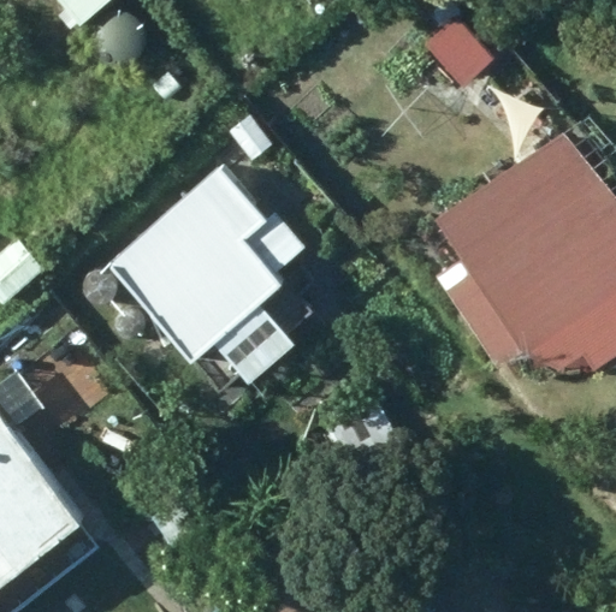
[(57,0),(81,28),(112,0),(57,0)]
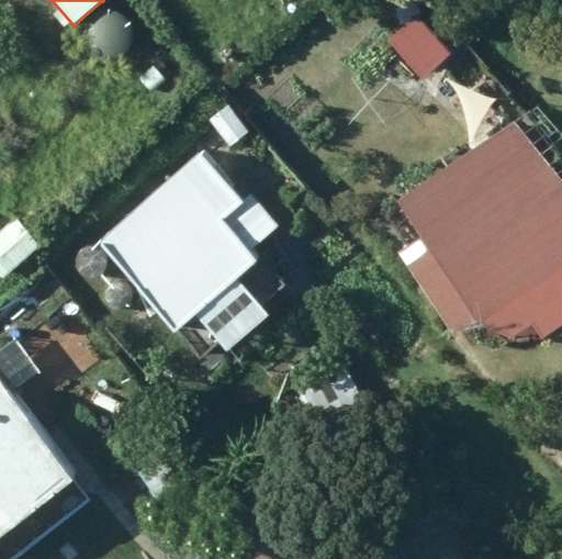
[(449,52),(416,12),(386,37),(422,77),(449,52)]
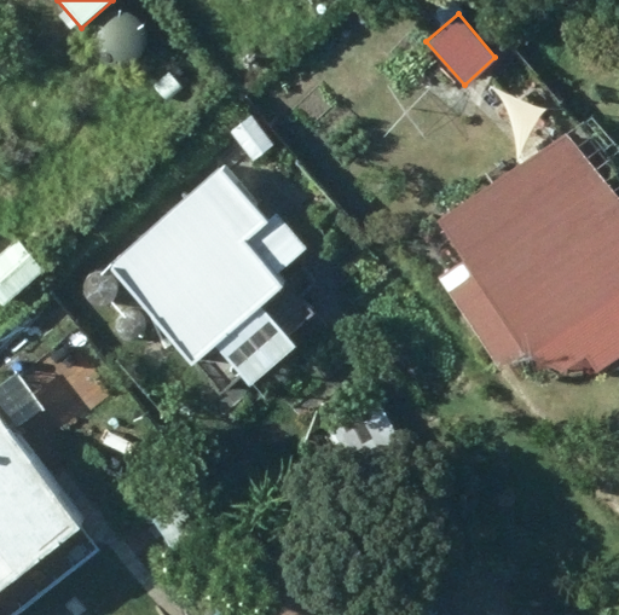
[(618,197),(570,135),(438,222),(473,274),(449,290),(503,372),(522,358),(562,373),(588,358),(599,372),(618,358),(618,197)]
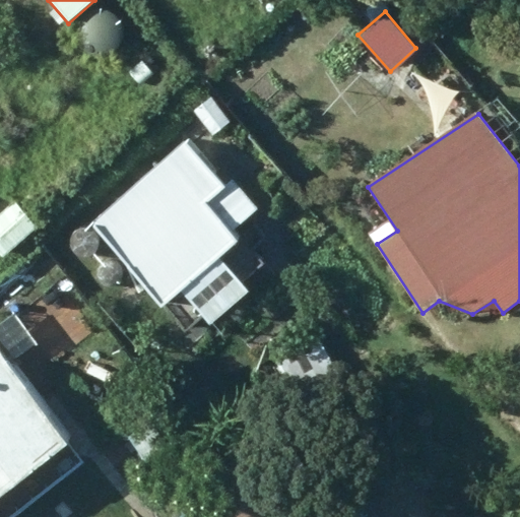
[(87,224),(163,310),(236,246),(201,205),(224,184),(185,139),(87,224)]
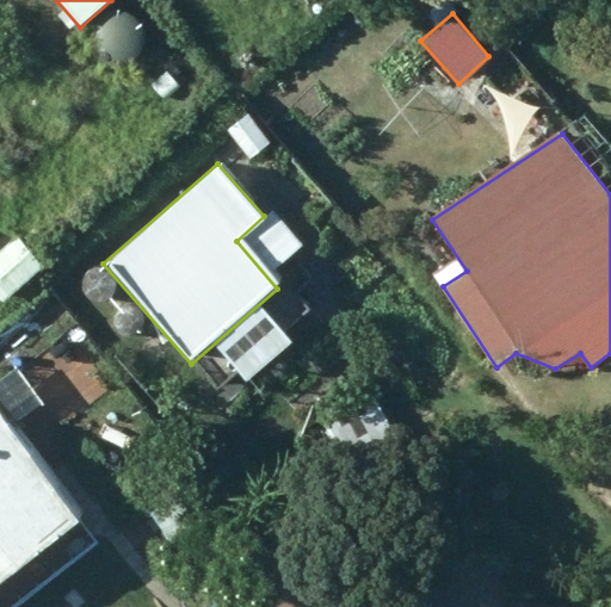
[(0,298),(2,302),(45,264),(17,235),(0,249),(0,298)]
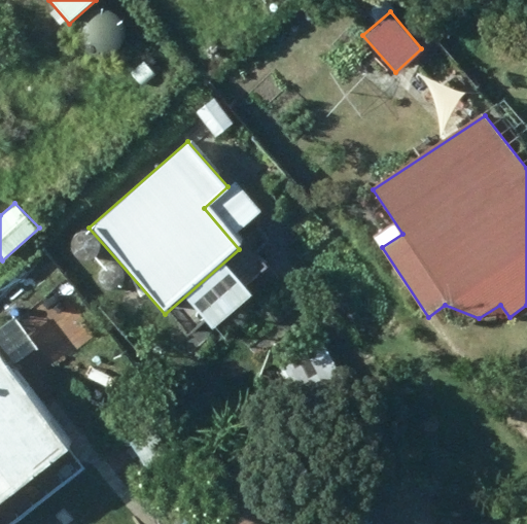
[(0,503),(69,452),(6,370),(35,348),(12,318),(0,326),(0,503)]
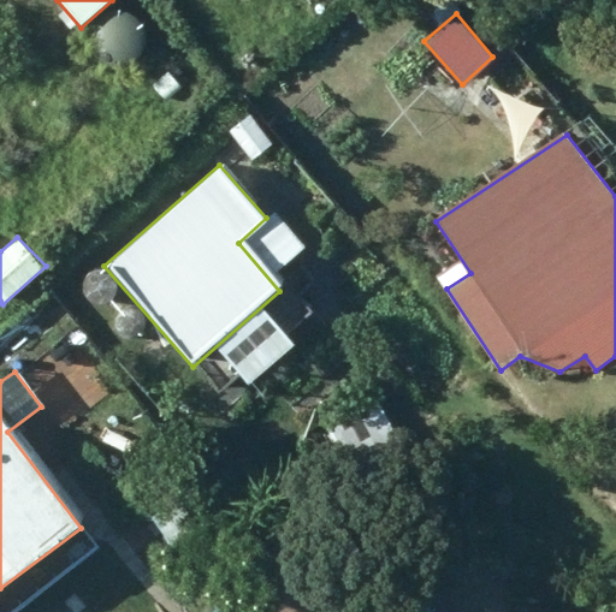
[(366,403),(355,381),(338,390),(349,411),(366,403)]
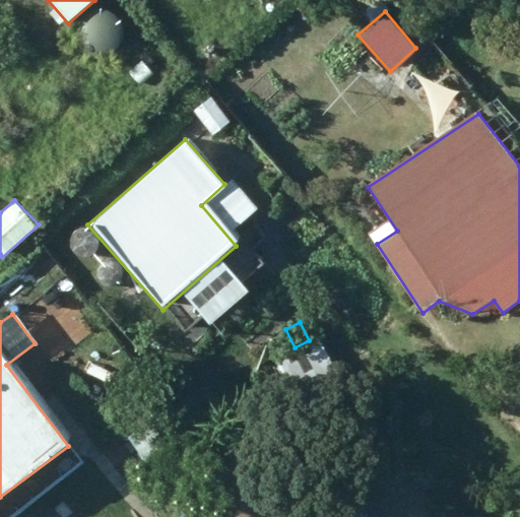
[(179,443),(159,415),(128,439),(146,466),(179,443)]
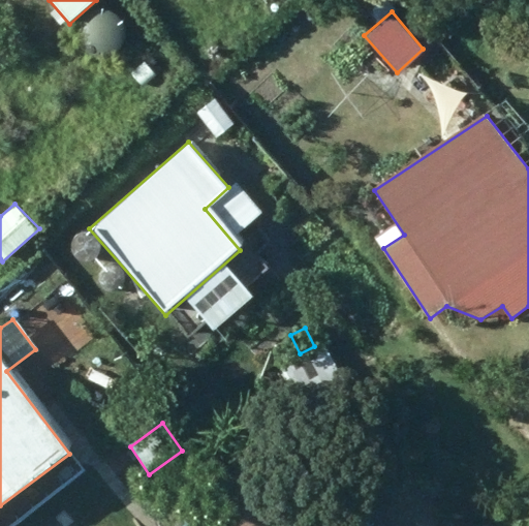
All buildings are outlined.
